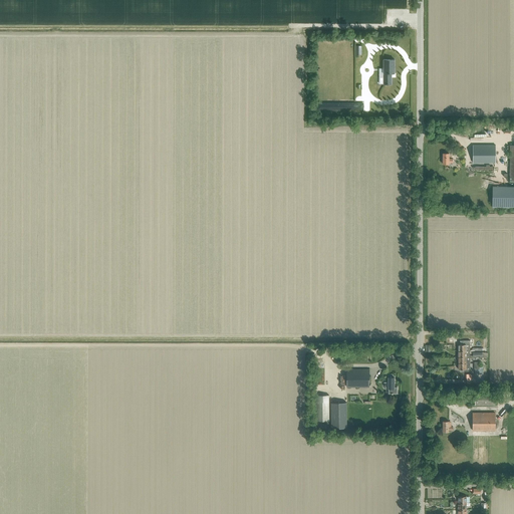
[(379,84),(383,84),(392,84),(392,73),(395,73),(395,59),(383,59),(383,68),(379,68),(379,84)]
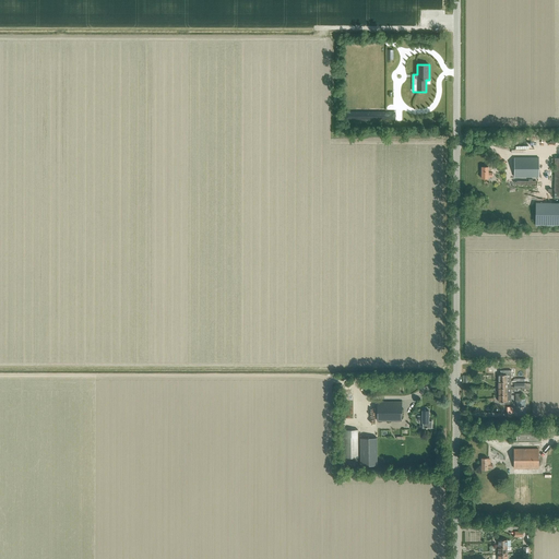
[(538,177),(538,157),(514,157),(514,177),(538,177)]
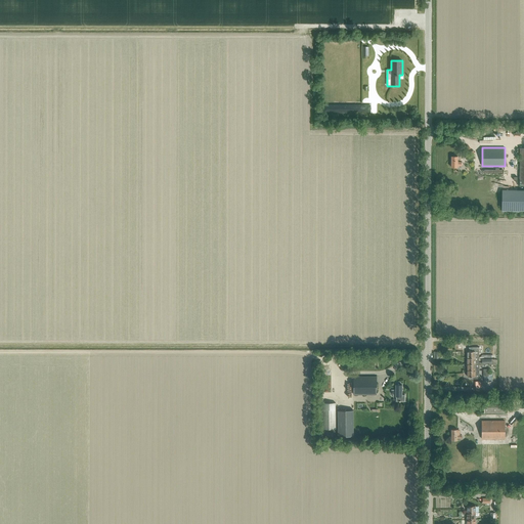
[(462,166),(462,162),(457,162),(457,156),(451,156),(451,167),(457,167),(457,166),(462,166)]
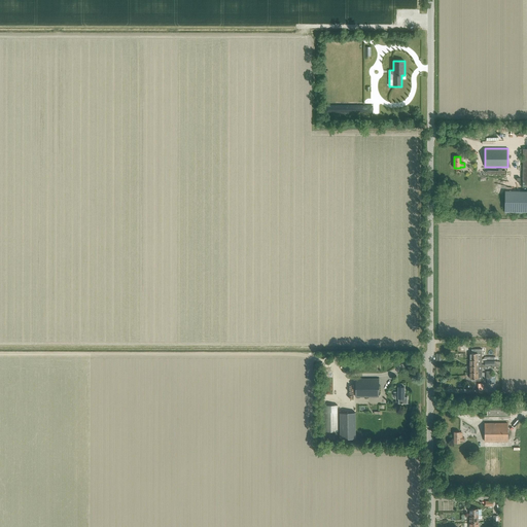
[(526,190),(505,190),(504,211),(526,211),(526,190)]
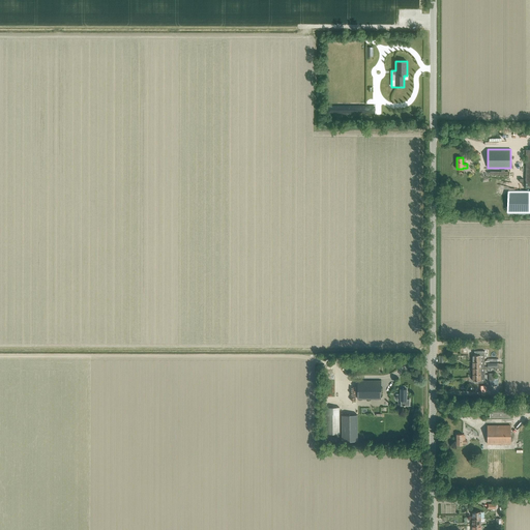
[(473,361),(484,361),(484,351),(474,351),(474,355),(473,355),(473,361)]
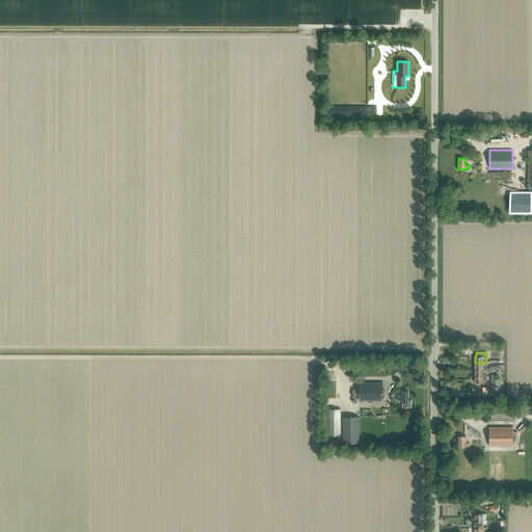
[(486,376),(475,375),(474,382),(480,382),(480,384),(486,384),(486,376)]
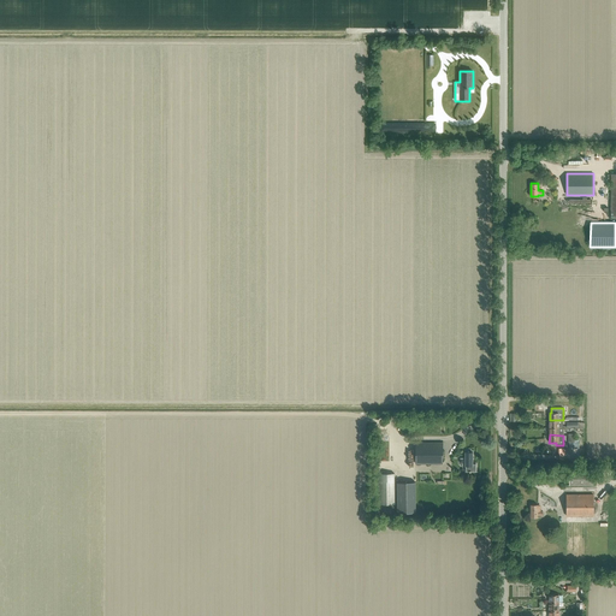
[(416,465),(443,463),(442,443),(416,443),(416,465)]
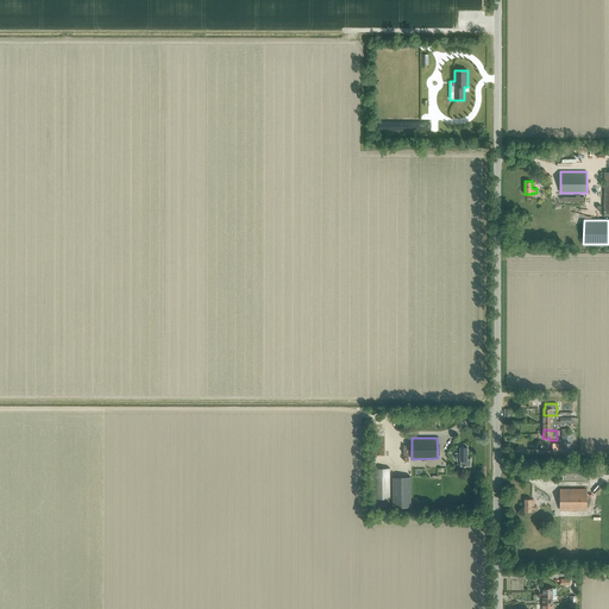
[(468,459),(468,447),(460,447),(460,454),(456,454),(456,458),(460,458),(460,460),(462,460),(462,466),(471,466),(471,459),(468,459)]
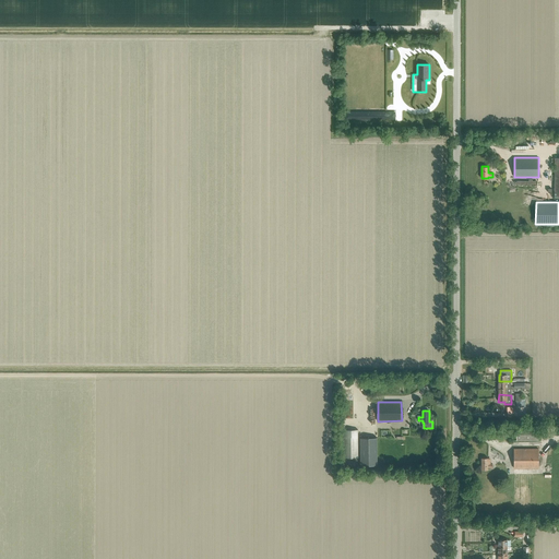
[(538,440),(538,427),(516,427),(516,440),(538,440)]
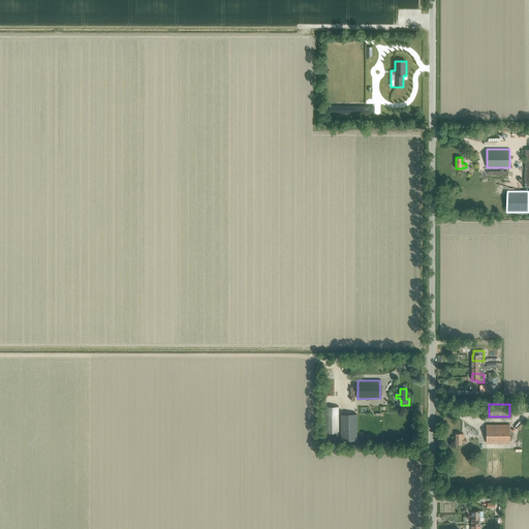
[(325,433),(339,433),(339,406),(325,407),(325,433)]
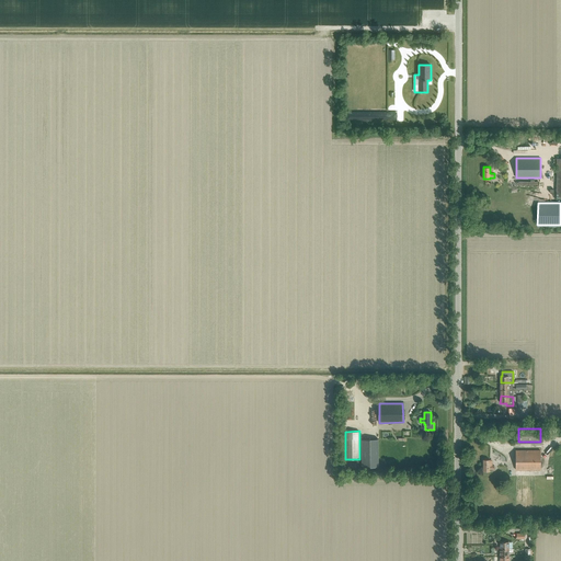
[(362,439),(363,467),(379,467),(378,439),(362,439)]
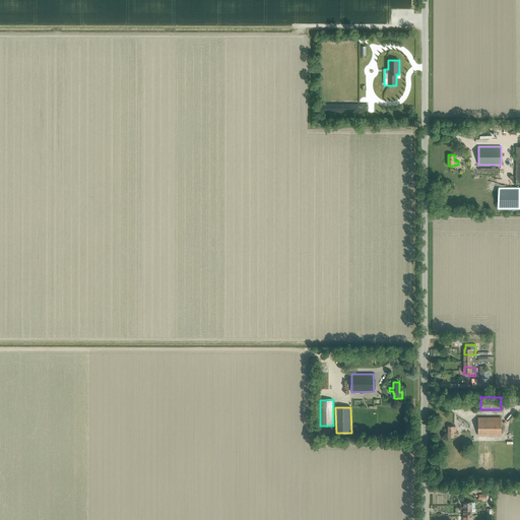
[(501,436),(501,417),(478,417),(478,436),(501,436)]
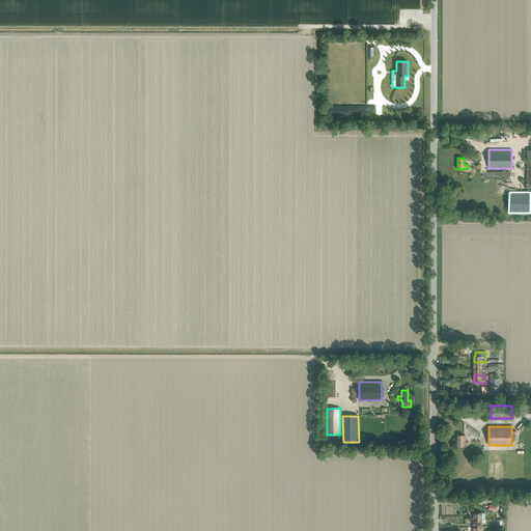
[(468,444),(468,441),(464,441),(464,435),(457,435),(457,446),(464,446),(464,444),(468,444)]
